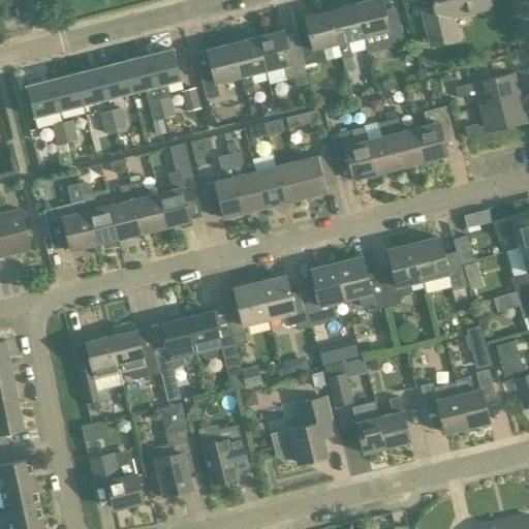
[(386,33),(390,44),(402,41),(394,11),(383,14),(379,0),(373,0),(353,5),(362,39),(386,33)]
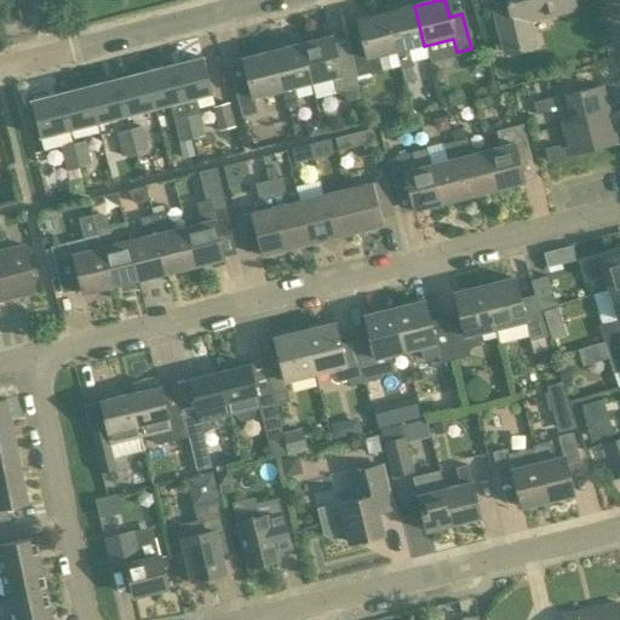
[(505,0),(507,7),(491,12),(501,56),(535,47),(528,19),(574,9),(572,0),(505,0)]
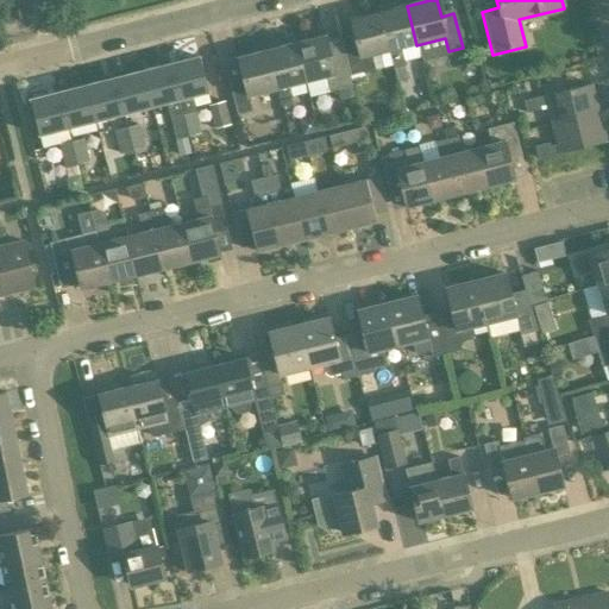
[(405,66),(401,49),(416,45),(407,6),(378,13),(391,64),(393,64),(396,81),(407,77),(403,66),(405,66)]
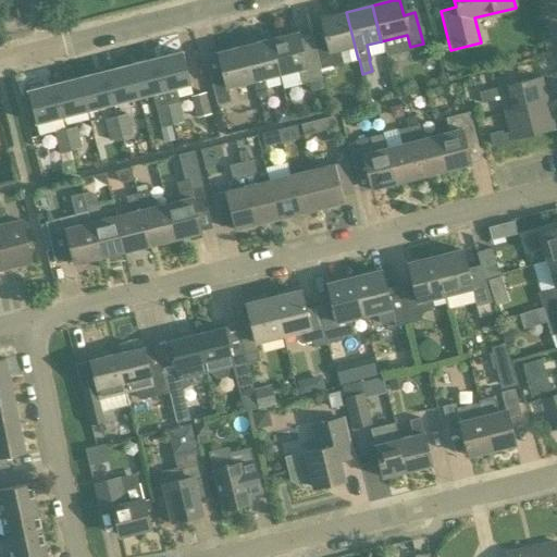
[(333,71),(332,65),(358,59),(346,12),(319,19),(323,35),(310,38),(312,47),(320,78),(321,77),(320,74),(333,71)]
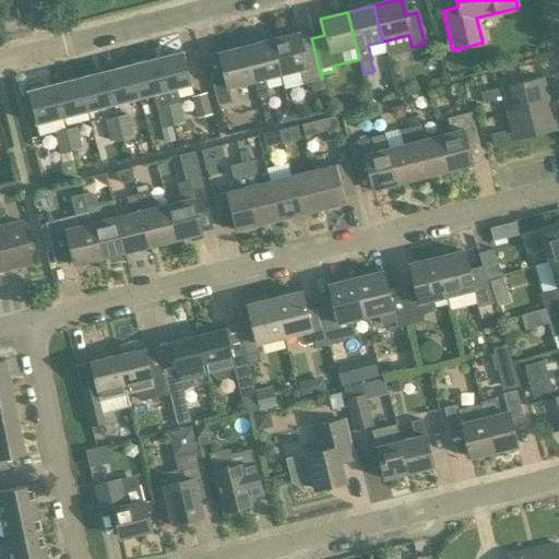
[(323,88),(321,79),(313,47),(300,50),(296,34),(271,40),(280,76),(297,72),(300,83),(309,81),(311,92),(323,88)]
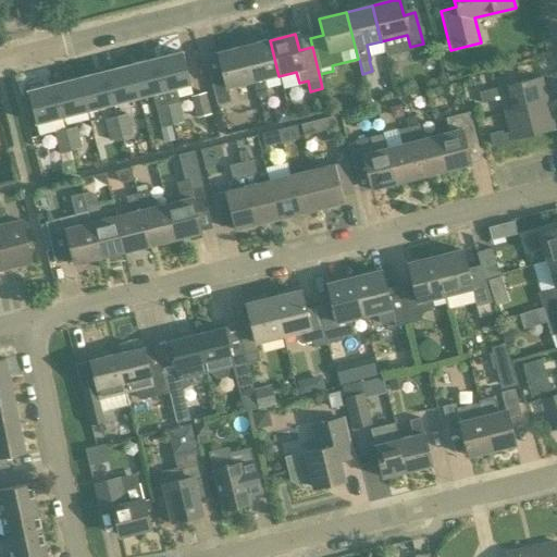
[(257,98),(268,95),(263,81),(279,76),(270,40),(243,48),(251,84),(252,83),(257,98)]
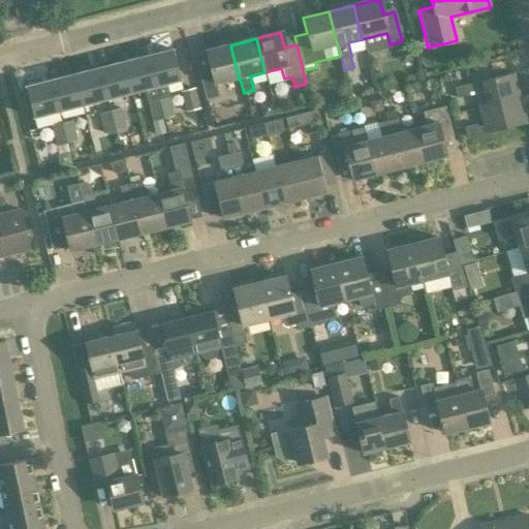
[(206,99),(217,96),(214,86),(239,80),(230,45),(208,51),(207,48),(193,51),(206,99)]
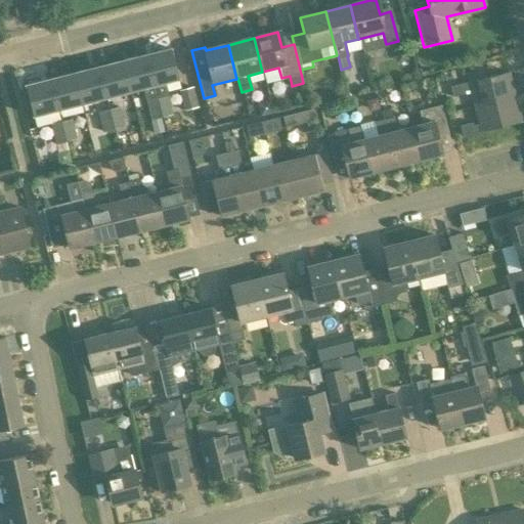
[(173,115),(164,81),(178,77),(170,48),(145,54),(162,118),(173,115)]
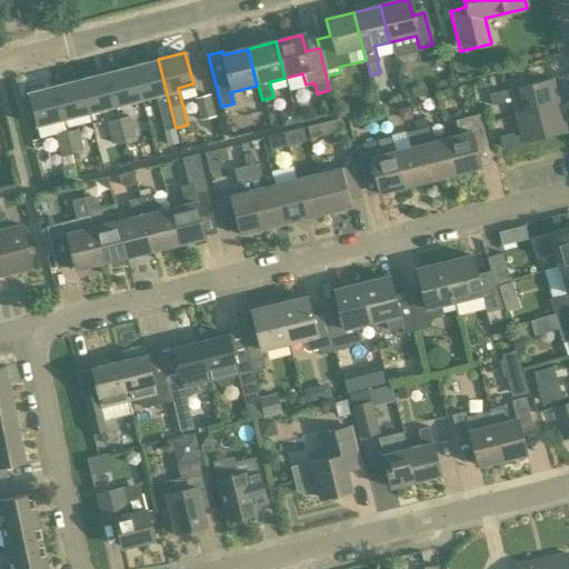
[(155,93),(165,131),(176,128),(158,59),(132,66),(141,98),(155,93)]
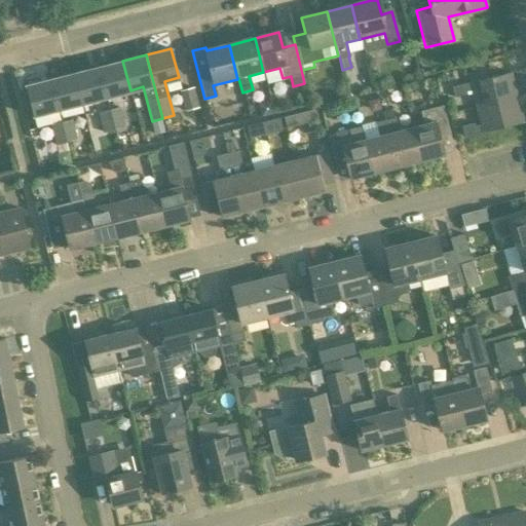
[(99,67),(106,97),(130,90),(122,61),(99,67)]
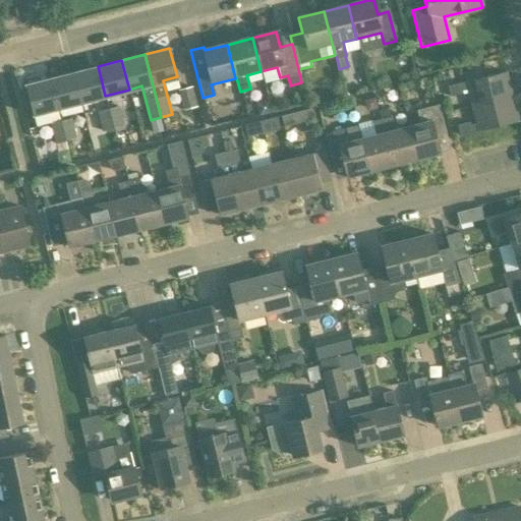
[(74,72),(81,102),(105,96),(98,66),(74,72)]
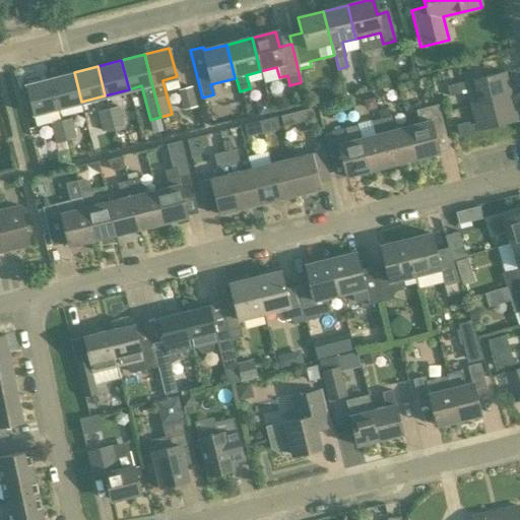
[(471,106),(511,96),(505,71),(447,86),(449,96),(467,91),(471,106)]
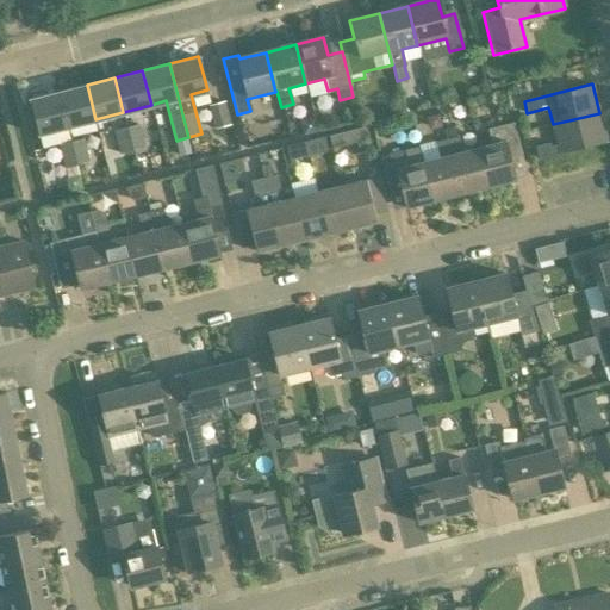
[(95,119),(87,85),(58,93),(68,126),(95,119)]
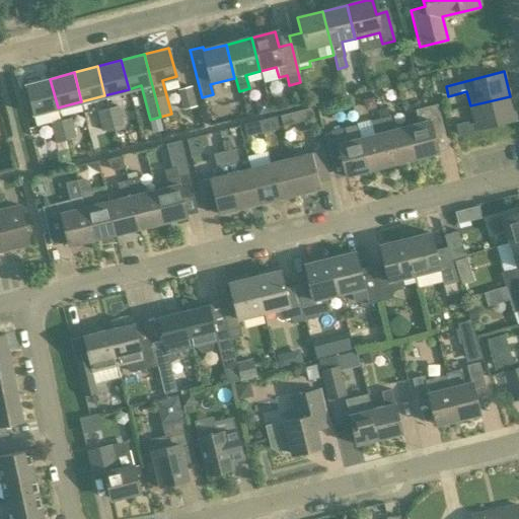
[(50,123),(57,152),(67,149),(65,141),(67,141),(61,120),(59,121),(56,107),(58,107),(50,79),(26,85),(33,114),(47,110),(50,123)]
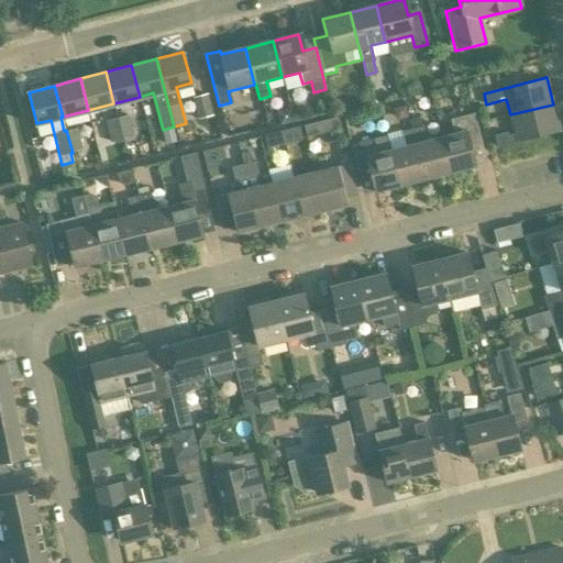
[(410,86),(400,89),(403,97),(412,95),(410,86)]
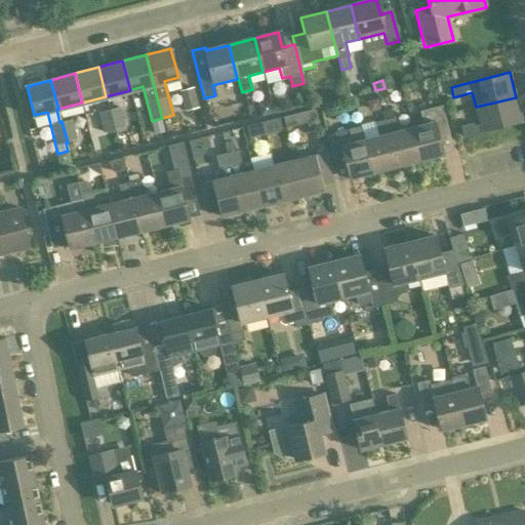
[(185,111),(199,108),(194,87),(179,91),(185,111)]
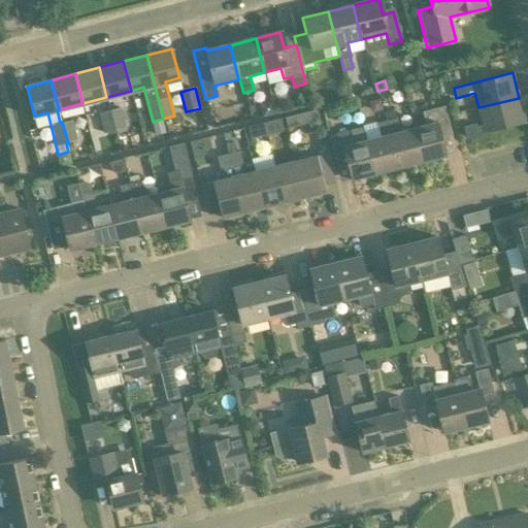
[(519,98),(479,107),(482,122),(463,127),(466,137),(525,123),(519,98)]
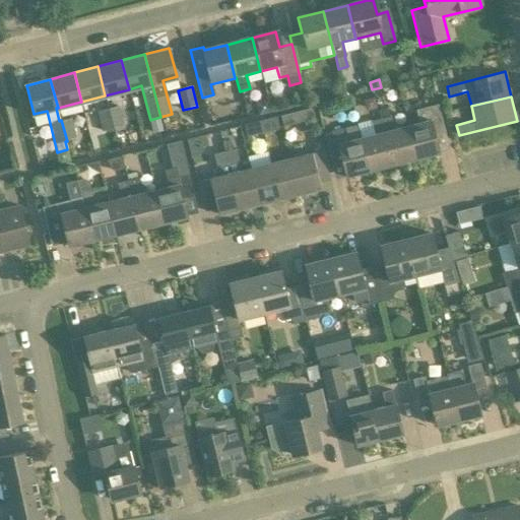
[(374,98),(363,101),(366,111),(376,109),(374,98)]
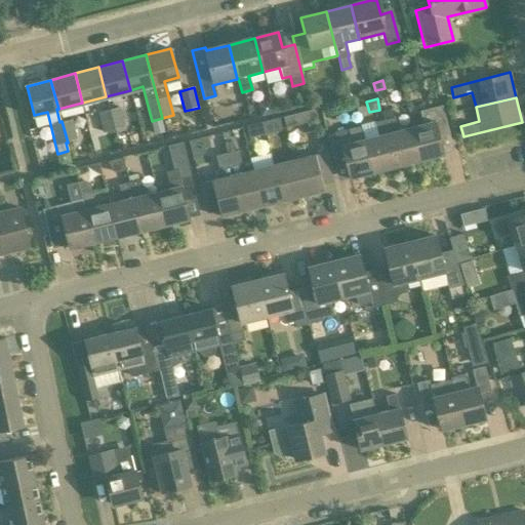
[(270,102),(258,105),(260,116),(273,113),(270,102)]
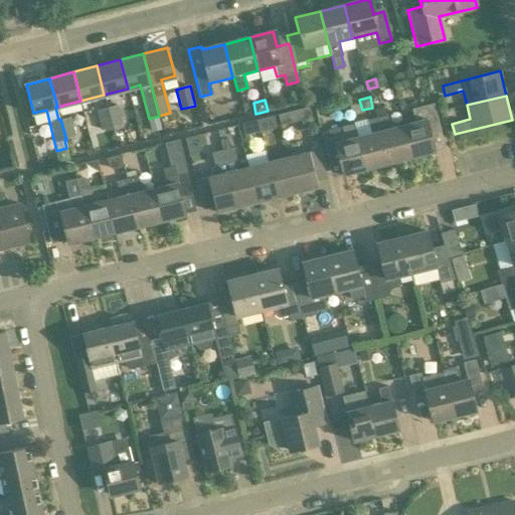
[(123,125),(117,105),(108,108),(113,128),(123,125)]
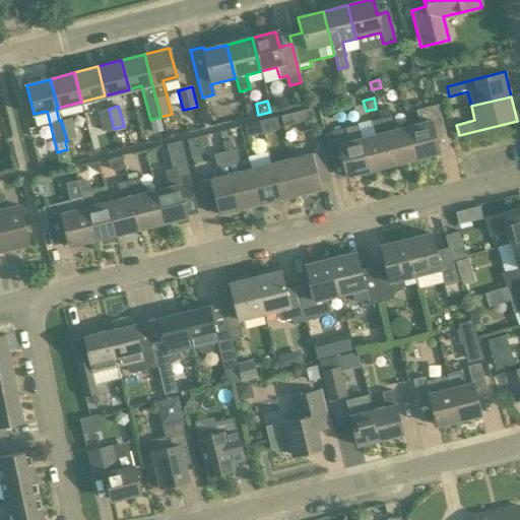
[(280,116),(282,126),(315,119),(312,108),(280,116)]
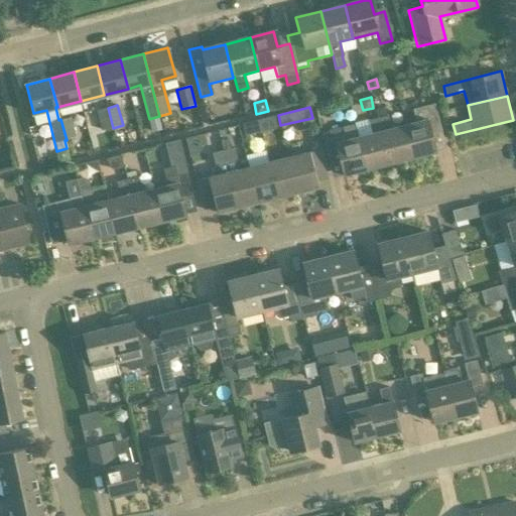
[(96,111),(101,131),(113,128),(108,108),(96,111)]
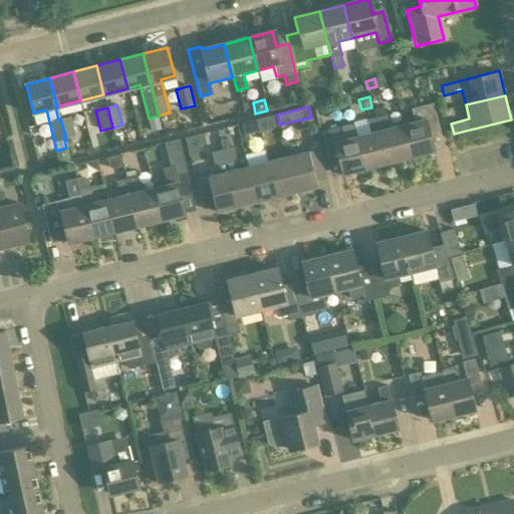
[(373,109),(375,117),(387,163),(411,158),(402,124),(389,127),(386,114),(384,115),(382,107),(373,109)]
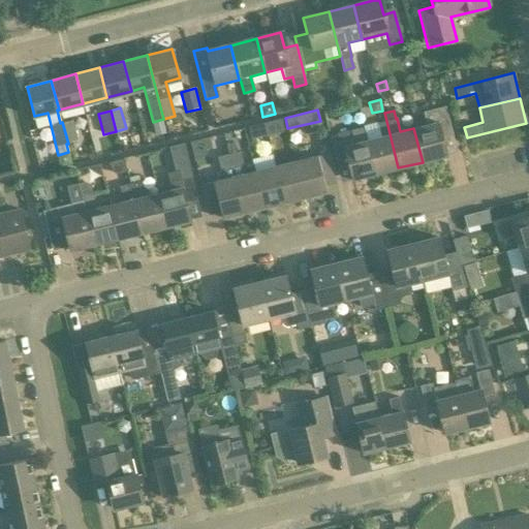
[(153,122),(152,122),(156,135),(165,133),(162,119),(153,122)]
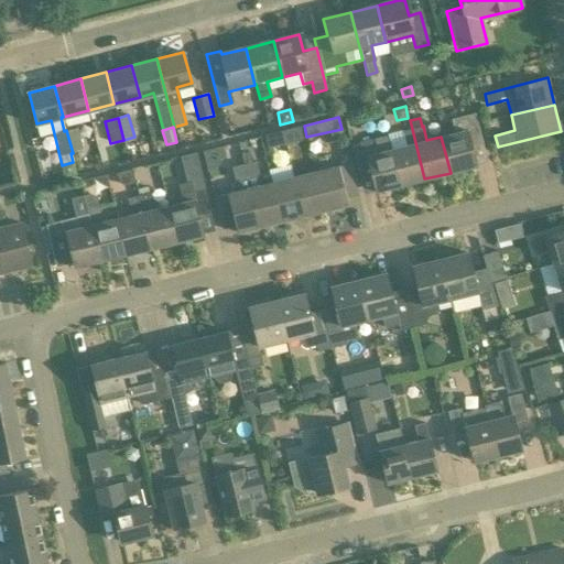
[(281,131),(284,144),(303,140),(300,127),(281,131)]
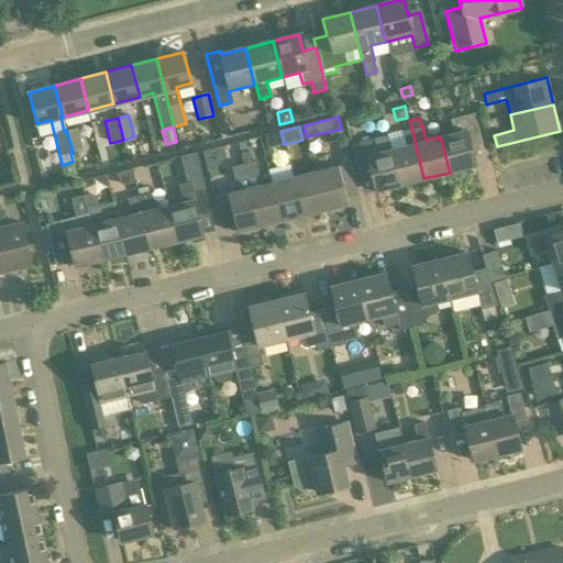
[(81,150),(76,128),(66,130),(73,153),(81,150)]
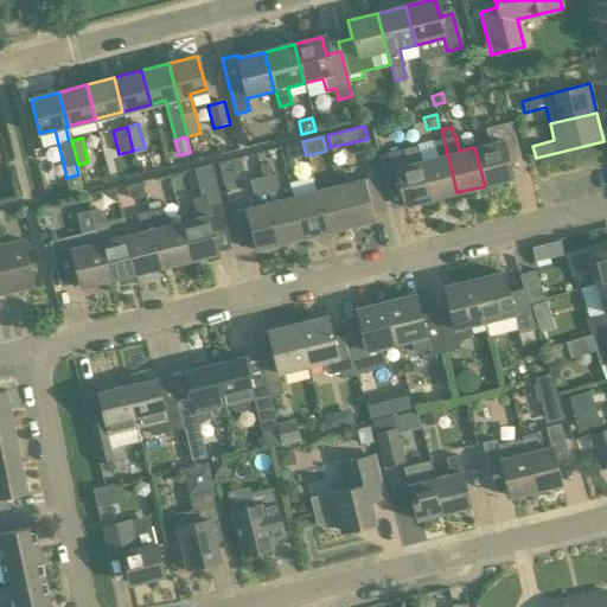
[(436,157),(435,157),(420,160),(429,199),(457,192),(443,139),(433,141),(436,157)]
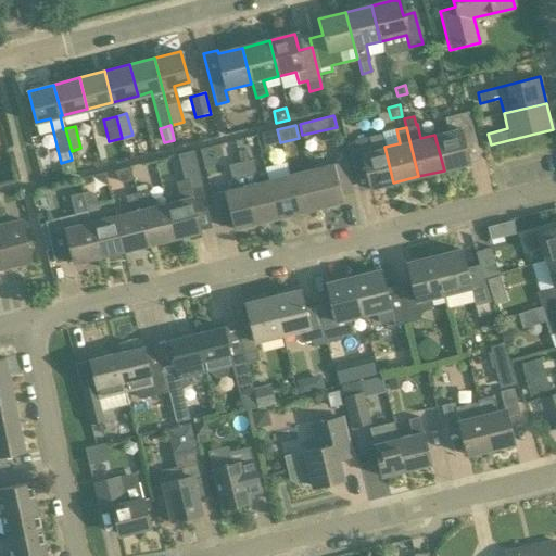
[(460,128),(457,129),(434,135),(444,171),(469,164),(460,128)]
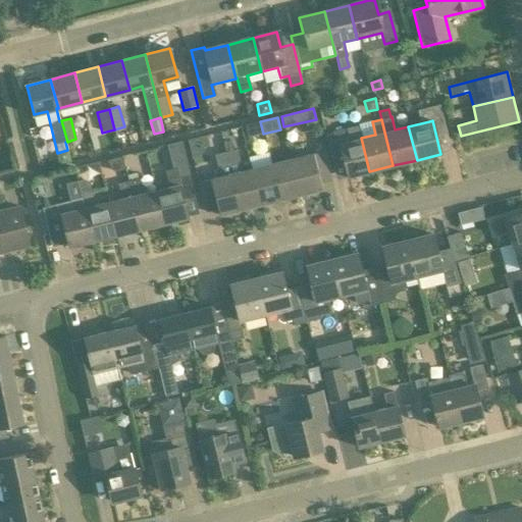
[(263,134),(260,121),(245,125),(249,138),(263,134)]
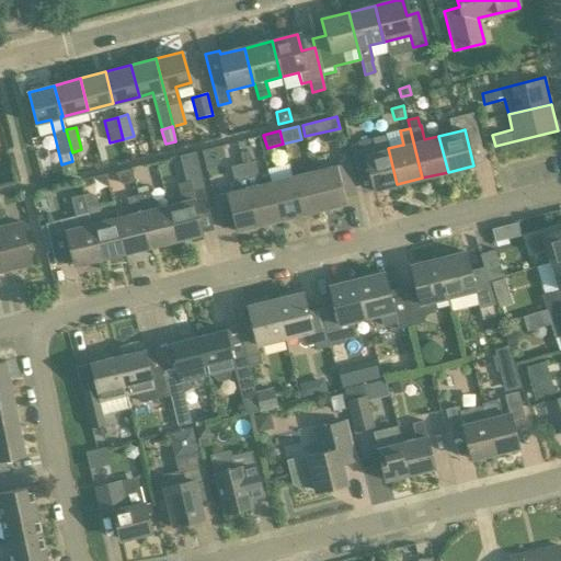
[(350,144),(356,170),(357,176),(368,174),(373,190),(397,184),(388,148),(376,151),(373,138),(363,140),(350,144)]
